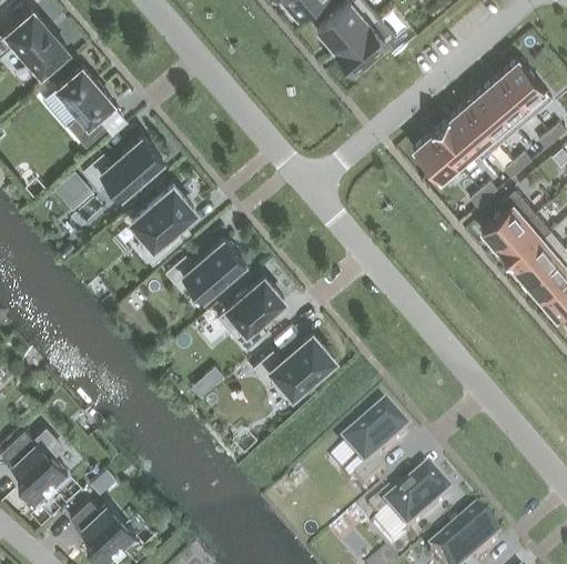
[(279,0),(295,19),(317,0),(279,0)]
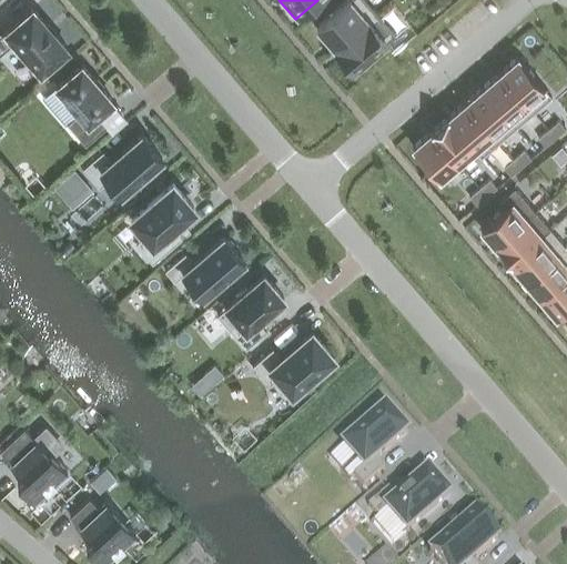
[(360,0),(351,0),(315,31),(333,52),(375,17),(360,0)]
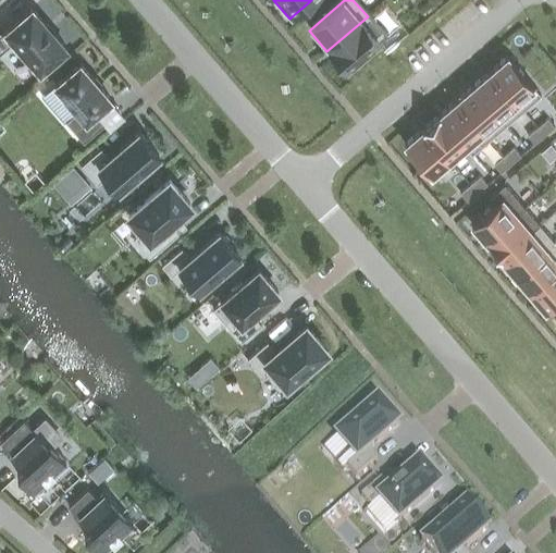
[(0,56),(12,46),(38,75),(64,52),(31,13),(0,38),(0,56)]
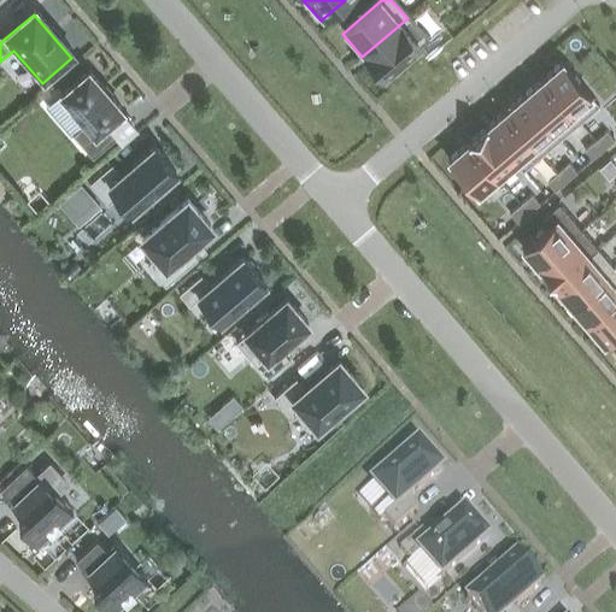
[(427,41),(408,18),(362,57),(382,80),(427,41)]
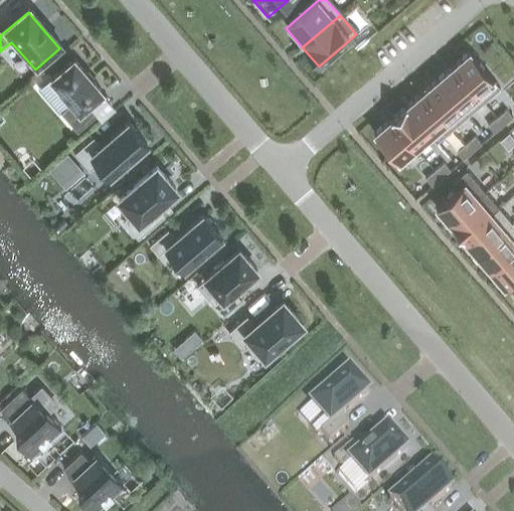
[(452,69),(482,106),(498,92),(468,55),(452,69)]
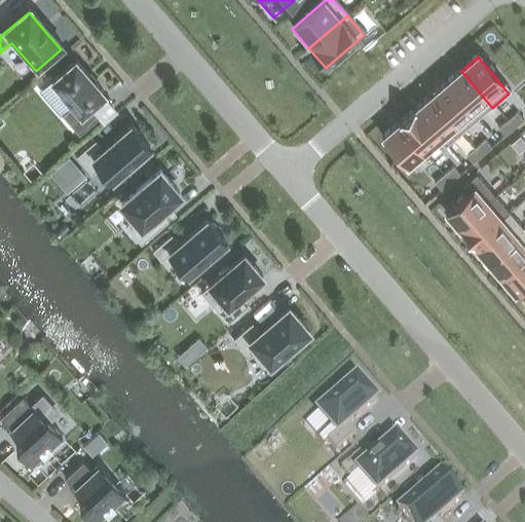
[(88,112),(103,99),(74,65),(50,85),(72,110),(61,119),(77,139),(97,122),(88,112)]
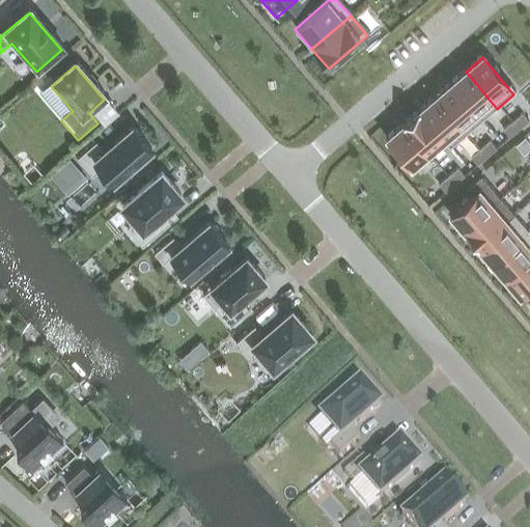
[(497,109),(466,72),(449,86),(481,123),(497,109)]
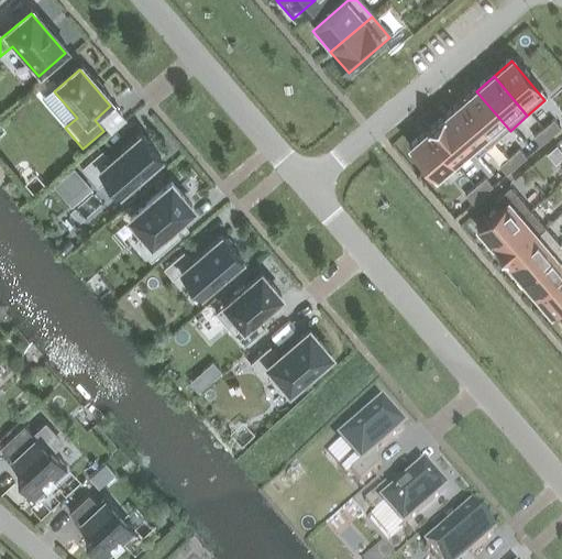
[(459,106),(493,145),(510,131),(476,91),(459,106)]
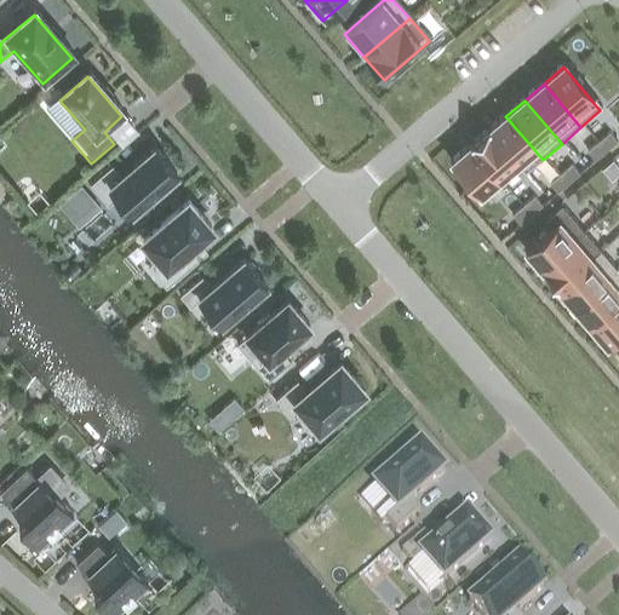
[(543,160),(505,116),(486,133),(516,168),(523,177),(543,160)]
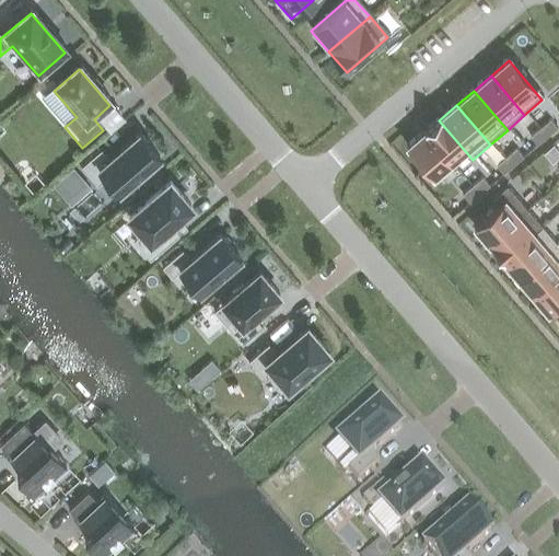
[(109,134),(125,120),(117,112),(102,124),(109,134)]
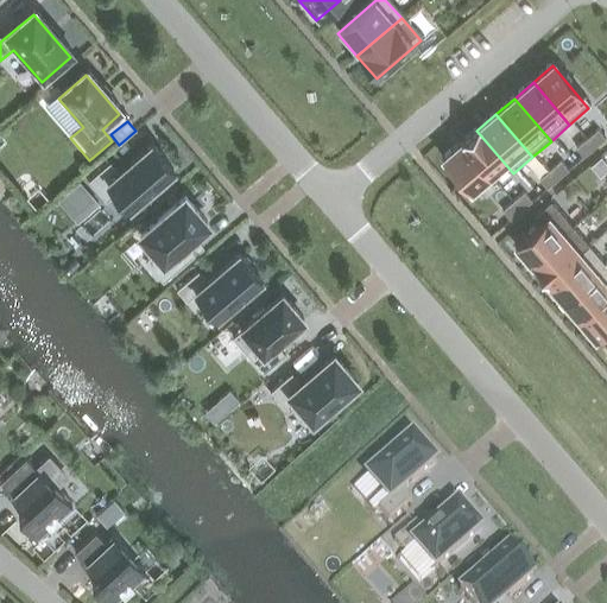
[(457,146),(487,181),(506,165),(476,131),(457,146)]
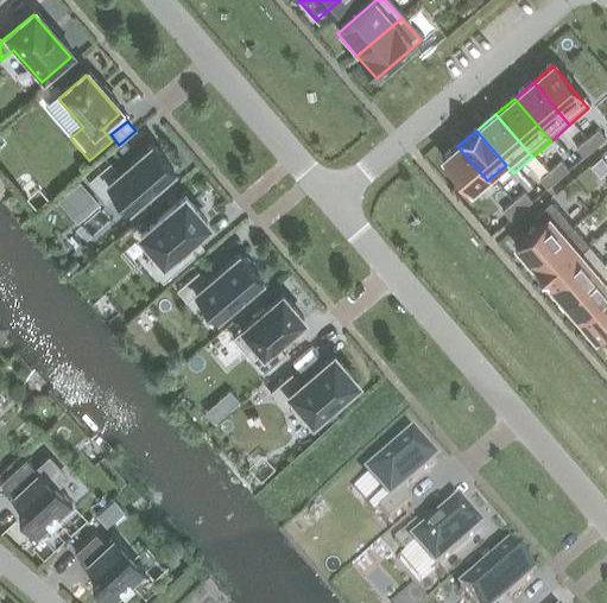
[(585,144),(593,152),(604,144),(595,134),(585,144)]
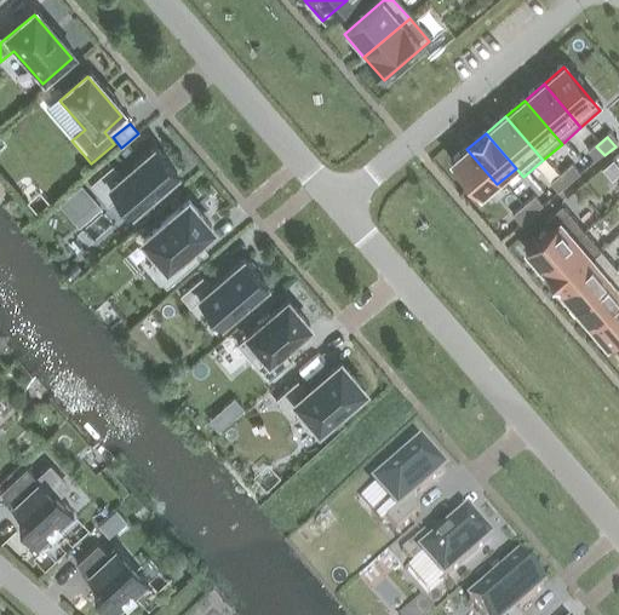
[(605,155),(596,147),(585,155),(594,165),(605,155)]
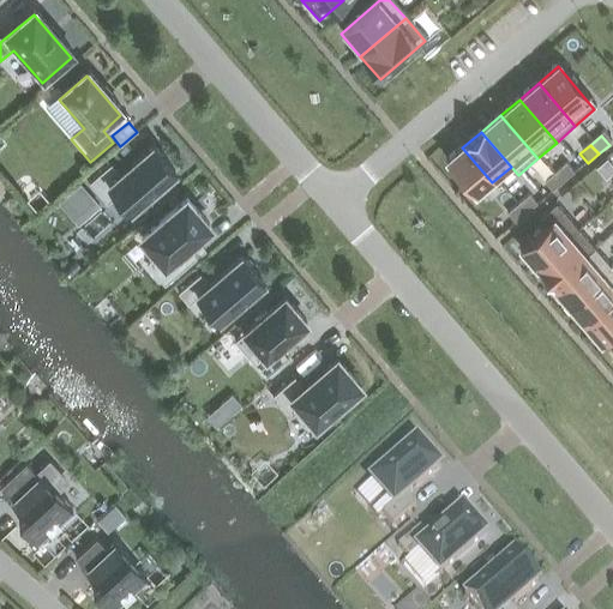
[(474,198),(492,182),(462,148),(444,163),(474,198)]
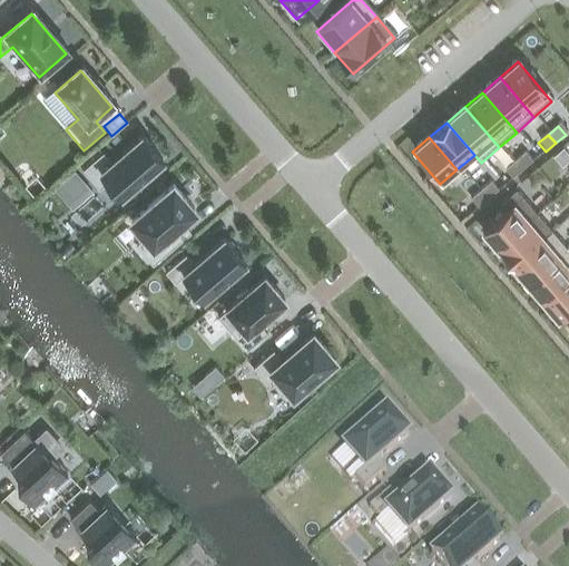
[(101,156),(81,174),(98,193),(110,207),(160,164),(140,139),(110,166),(101,156)]
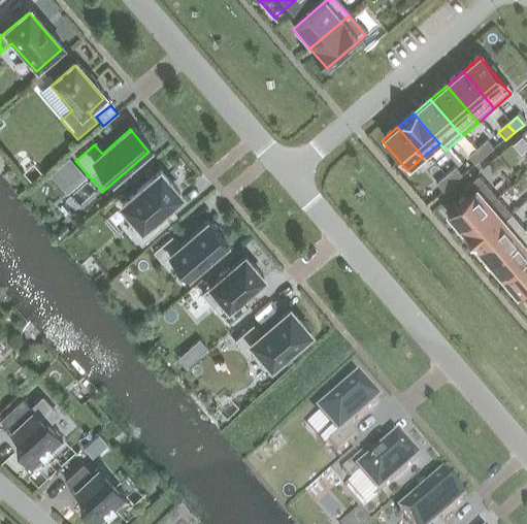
[(475,152),(483,160),(492,152),(485,144),(475,152)]
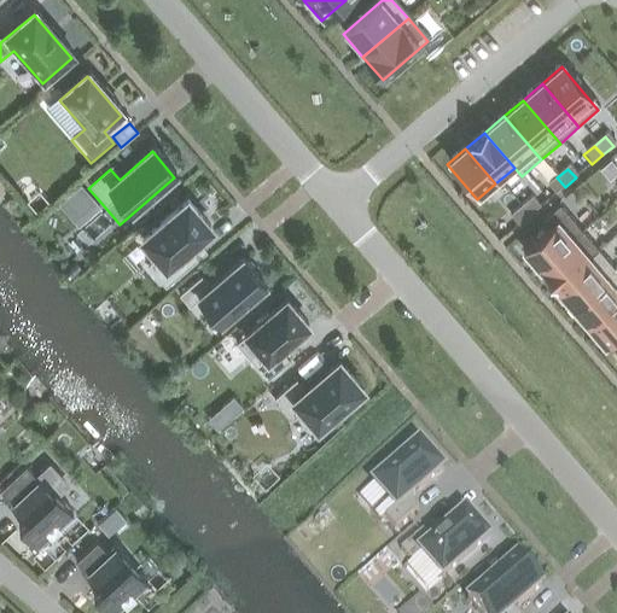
[(565,187),(557,177),(546,187),(554,197),(565,187)]
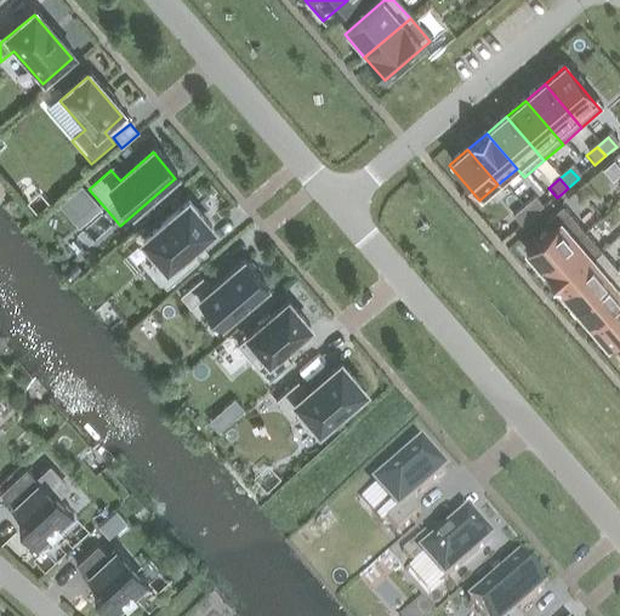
[(522,211),(530,220),(541,211),(533,201),(522,211)]
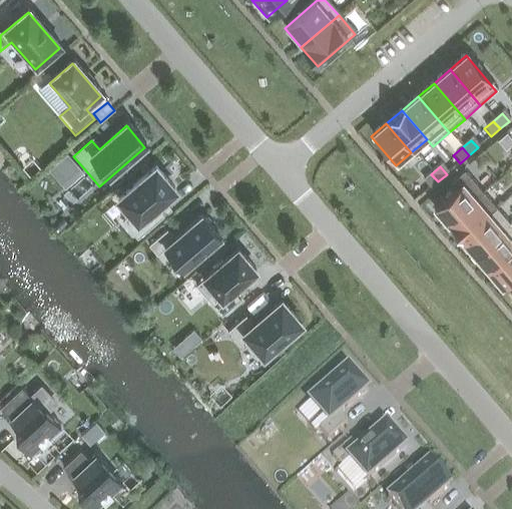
[(120,225),(135,242),(154,226),(146,217),(174,193),(154,170),(116,203),(128,217),(120,225)]
